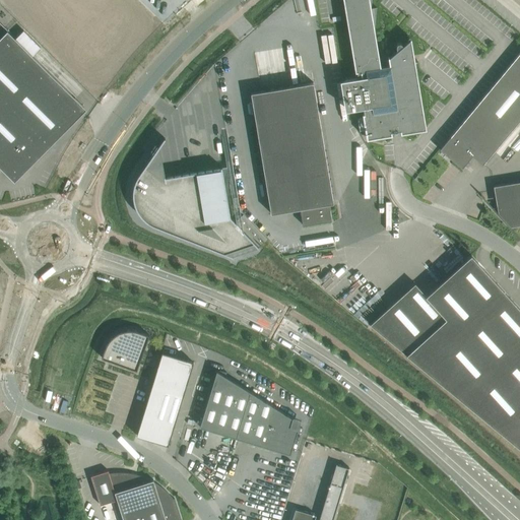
[(343,0),(355,71),(356,71),(358,77),(346,79),(351,109),(363,108),(364,113),(363,113),(365,122),(367,138),(392,134),(391,132),(394,131),(394,132),(395,133),(396,133),(397,133),(397,132),(398,132),(398,131),(400,130),(401,133),(426,129),(414,61),(417,61),(416,60),(414,60),(411,38),(402,46),(402,45),(401,44),(400,43),(399,43),(398,43),(397,44),(396,46),(396,47),(397,50),(388,58),(389,64),(387,65),(387,64),(386,63),(385,63),(384,63),(383,64),(383,65),(380,66),(378,51),(375,30),(377,8),(377,7),(371,8),(372,0),(343,0)]
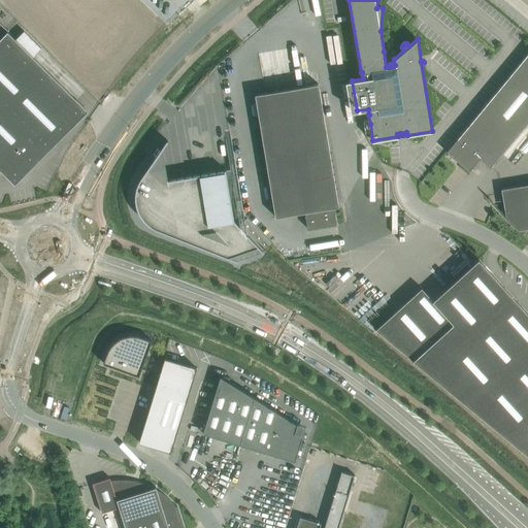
[(73,95),(8,30),(0,38),(0,160),(17,176),(83,110),(70,98),(73,95)]
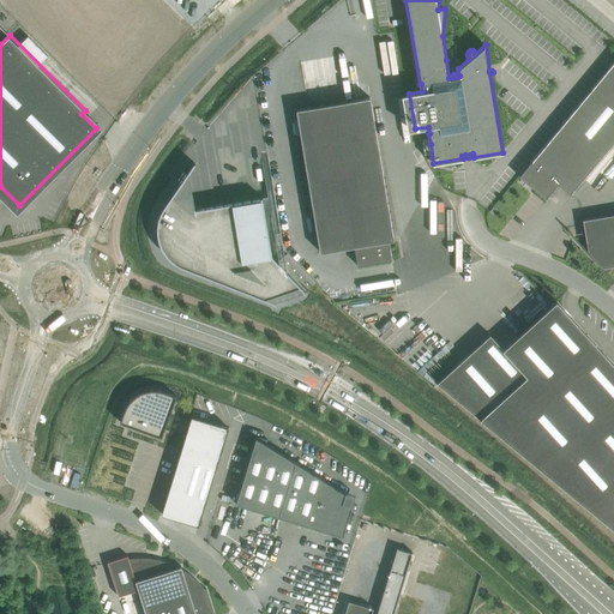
[(531,161),(519,176),(521,178),(522,176),(546,197),(549,193),(558,184),(570,194),(571,193),(613,140),(613,61),(531,161)]
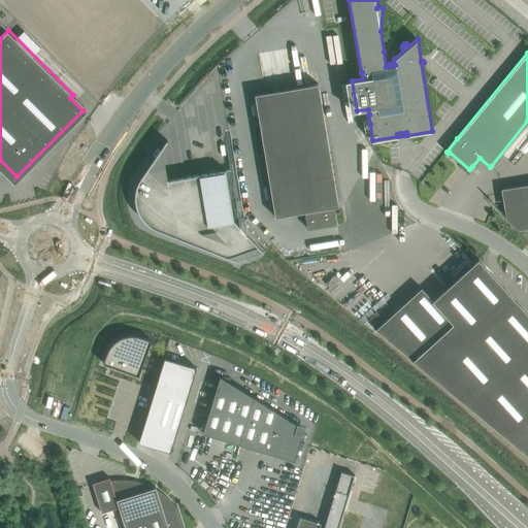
[(319,84),(255,94),(275,217),(304,211),(307,228),(308,228),(308,227),(336,222),(335,215),(334,207),(338,206),(319,84)]
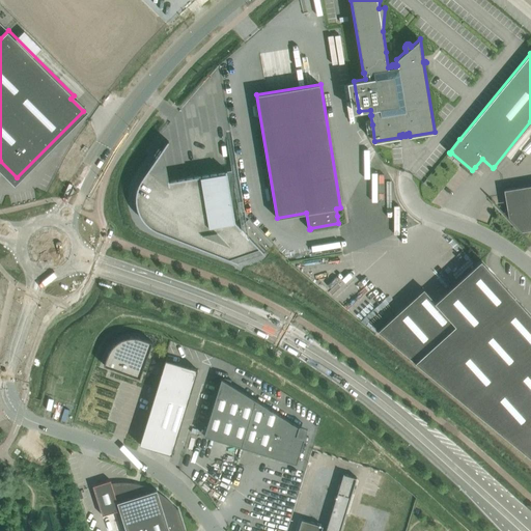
[(202,137),(194,138),(196,158),(204,157),(202,137)]
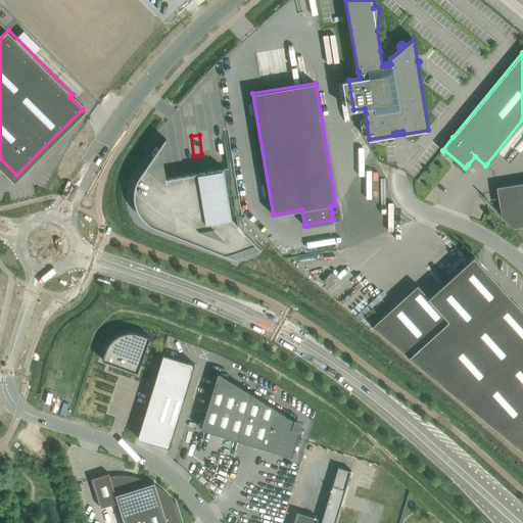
[(134,191),(134,197),(135,202),(137,208),(139,214),(143,219),(147,222),(152,226),(157,228),(162,229),(169,230),(175,229),(176,234),(175,234),(175,235),(227,255),(229,254),(256,245),(257,245),(259,247),(268,240),(244,216),(236,223),(234,220),(232,218),(223,168),(222,168),(222,169),(167,178),(167,177),(165,178),(165,179),(159,176),(161,173),(156,170),(155,172),(147,167),(146,165),(140,176),(137,180),(135,186),(134,191)]
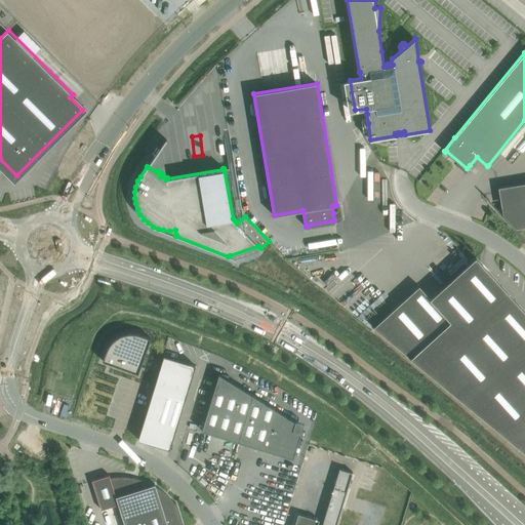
[(498,209),(497,210),(514,229),(515,230),(516,229),(524,227),(524,183),(498,188),(502,214),(498,209)]
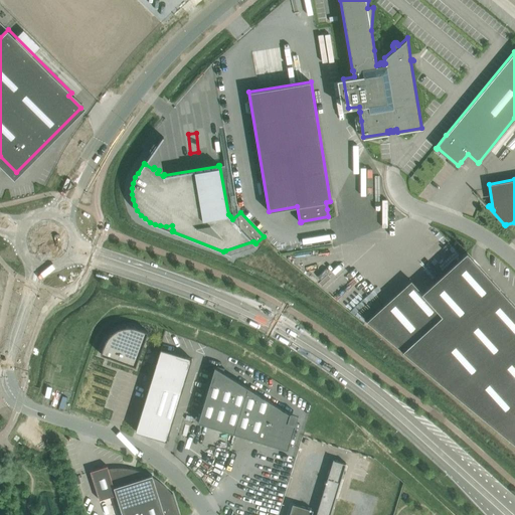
[(514,306),(467,252),(421,293),(410,281),(366,321),(514,443),(514,306)]
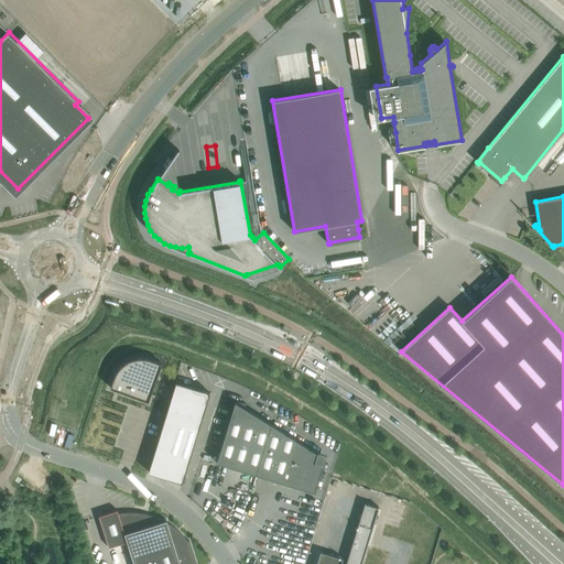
[(162,362),(151,359),(149,358),(145,358),(143,357),(141,357),(139,357),(136,358),(133,358),(131,359),(129,360),(127,361),(125,362),(122,364),(121,366),(119,368),(118,369),(116,371),(115,373),(115,377),(110,388),(117,390),(121,391),(149,401),(162,362)]
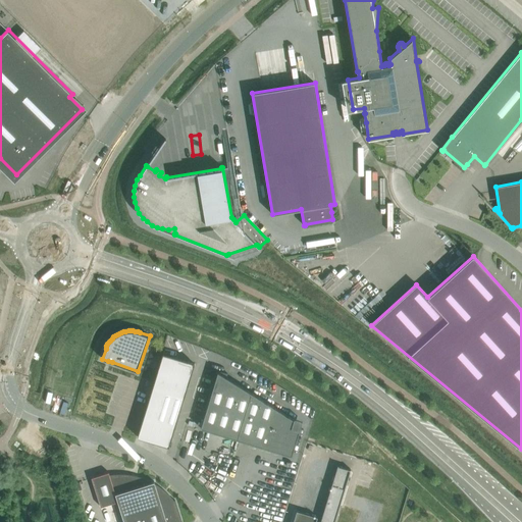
[(168,447),(194,363),(163,354),(138,436),(168,447)]
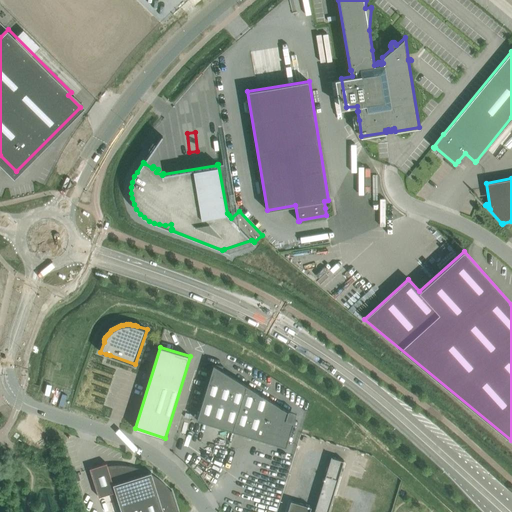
[(232,430),(246,385),(222,370),(223,366),(213,363),(210,373),(210,374),(197,419),(196,419),(232,430)]
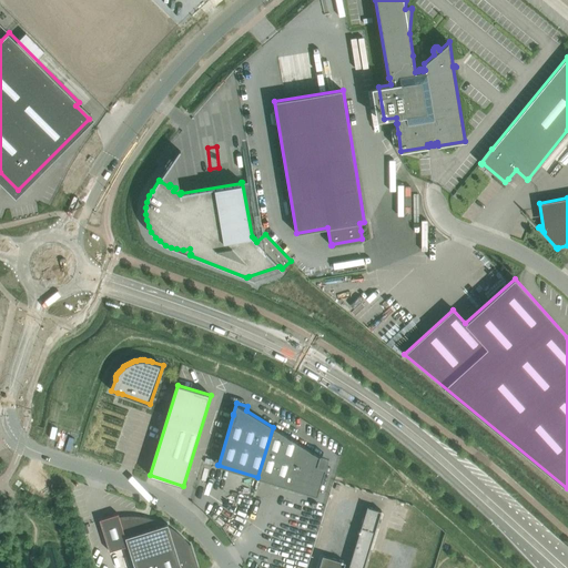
[(327,462),(318,456),(320,456),(273,427),(257,477),(317,496),(325,469),(327,462)]
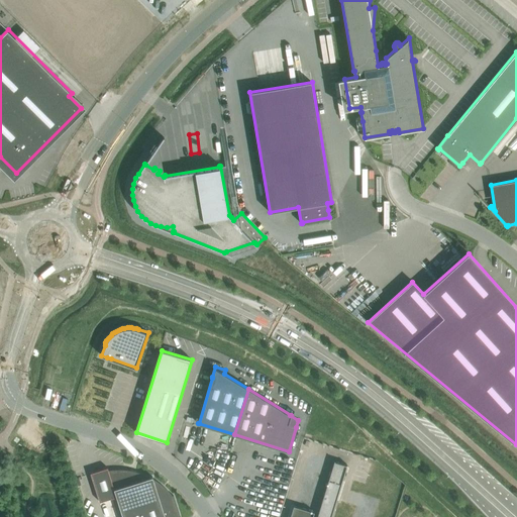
[(330,516),(347,464),(334,460),(317,516),(330,516)]
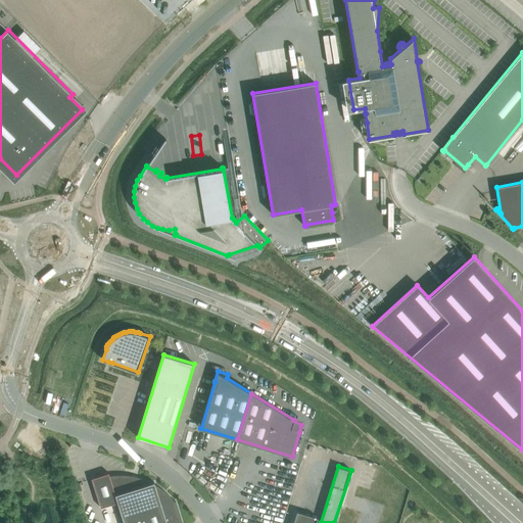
[(182,522),(176,501),(174,502),(171,497),(168,494),(165,492),(163,490),(160,488),(157,486),(155,485),(154,482),(151,483),(149,482),(144,480),(142,479),(137,477),(135,477),(131,476),(126,475),(121,475),(114,475),(109,476),(108,473),(91,478),(100,508),(117,503),(124,522),(182,522)]
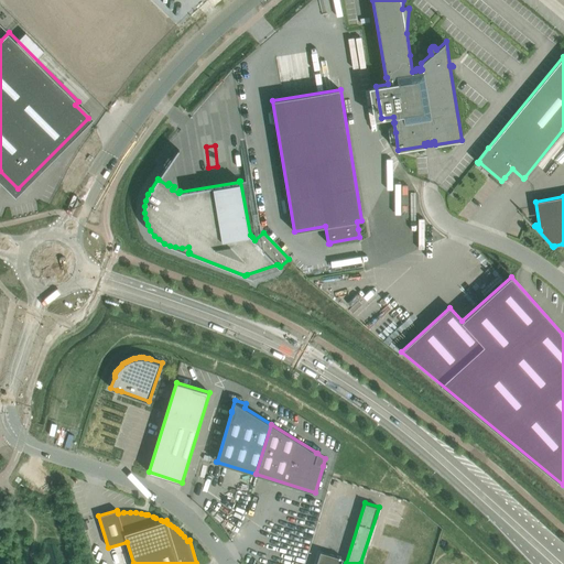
[(340,563),(343,559),(321,552),(316,563),(340,563)]
